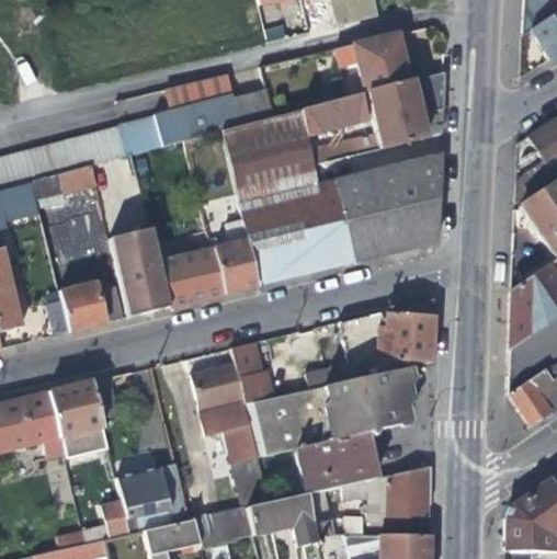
[(334,0),(342,24),(385,12),(381,0),(334,0)]
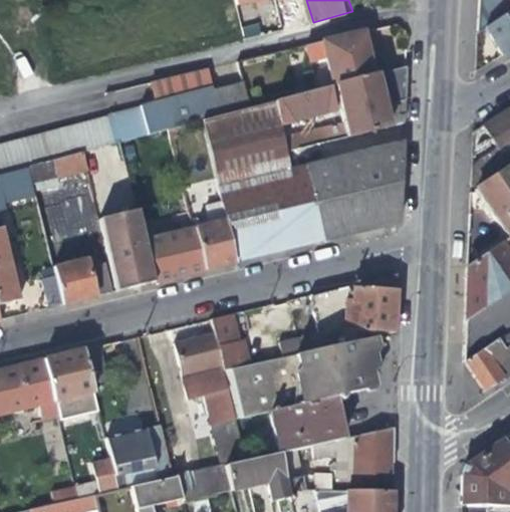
[(479,0),(478,33),(486,28),(509,12),(509,0),(479,0)]
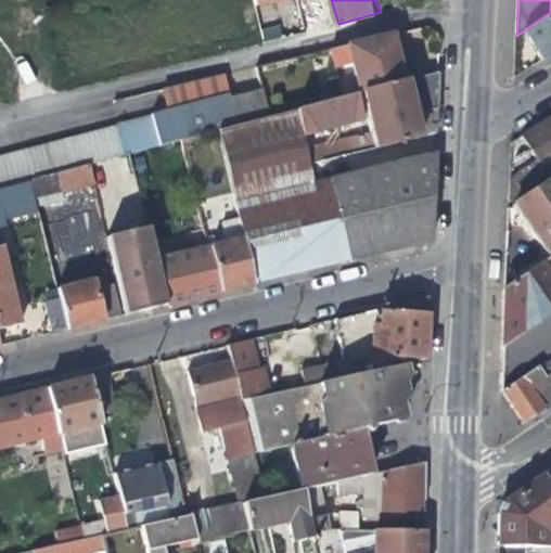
[(550,13),(525,30),(543,61),(550,55),(550,13)]
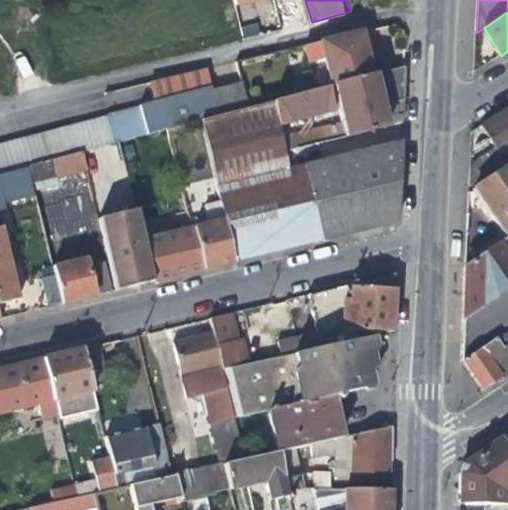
[(366,44),(363,31),(306,45),(311,61),(327,58),(333,84),(374,73),(369,54),(367,44),(366,44)]
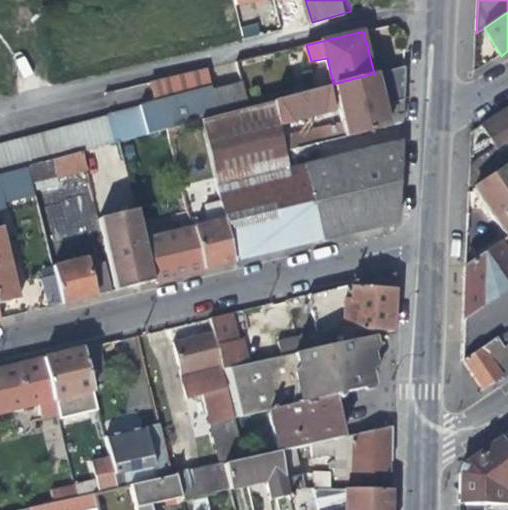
[(339,109),(342,120),(345,135),(401,120),(397,101),(404,98),(405,80),(406,65),(374,73),(333,84),(273,100),(279,124),(339,109)]
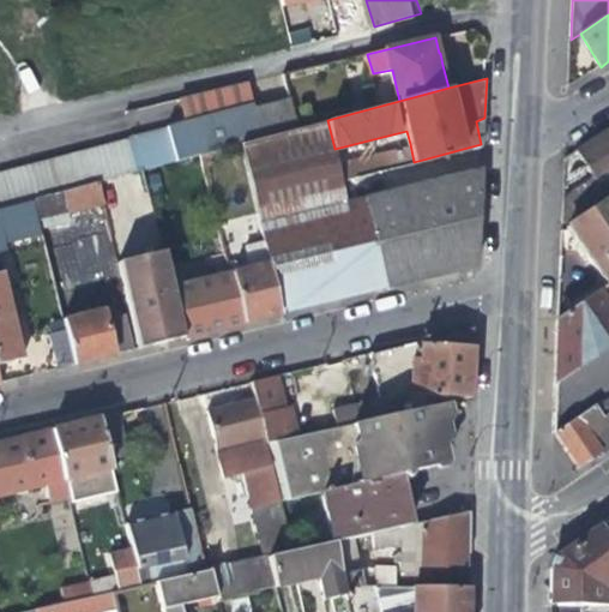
[(203,153),(240,143),(265,136),(257,107),(251,82),(210,91),(181,97),(185,109),(187,120),(132,135),(130,136),(131,141),(138,169),(142,169),(148,167),(203,153)]
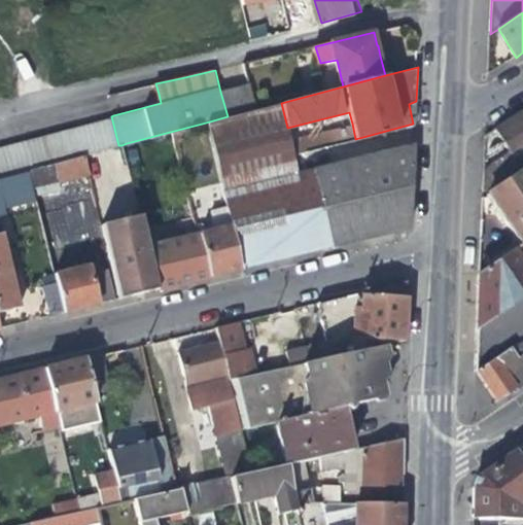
[(249,83),(220,92),(228,116),(256,109),(249,83)]
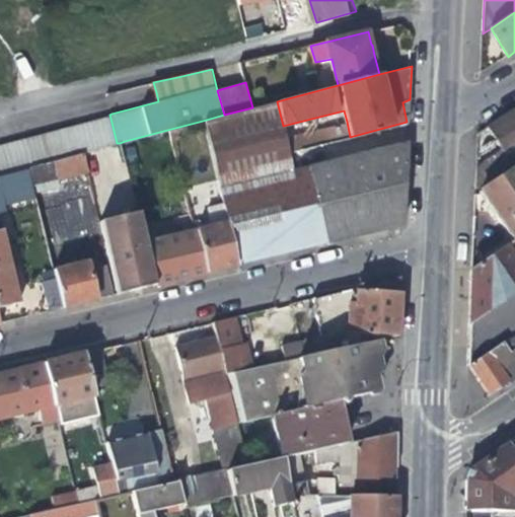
[(292,160),(290,153),(286,137),(283,126),(277,101),(252,107),(224,115),(203,121),(223,202),(238,263),(260,257),(330,240),(392,225),(392,208),(393,194),(394,166),(395,145),(294,169),(292,160)]
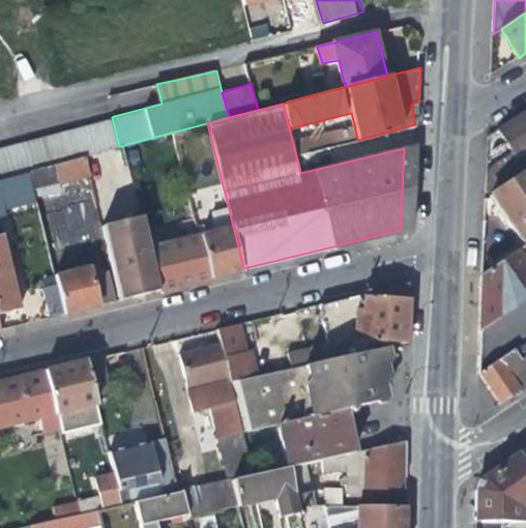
[(515,152),(488,171),(488,193),(525,167),(525,111),(518,116),(499,128),(515,152)]
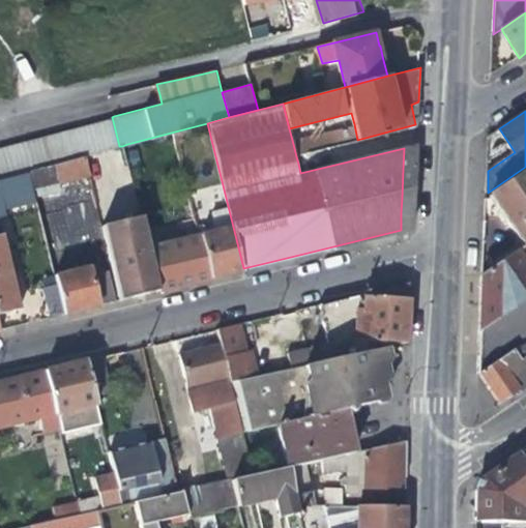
[(113,121),(0,150),(0,177),(2,177),(34,169),(89,154),(119,146),(113,121)]
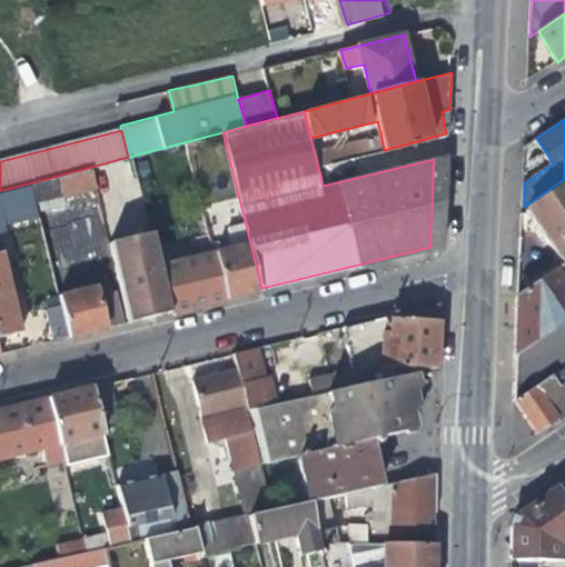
[(380,133),(349,141),(354,158),(384,150),(380,133)]
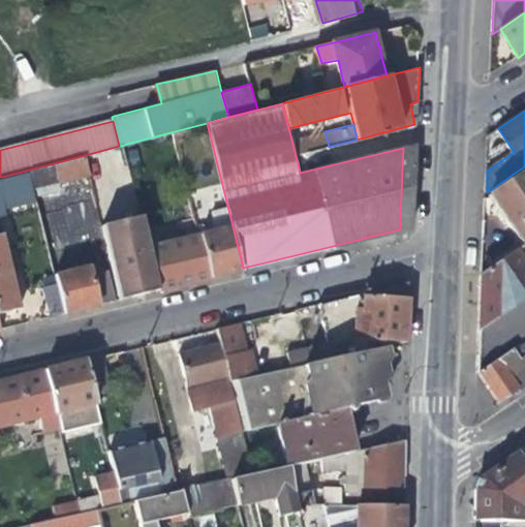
[(325,131),(291,140),(296,156),(329,147),(325,131)]
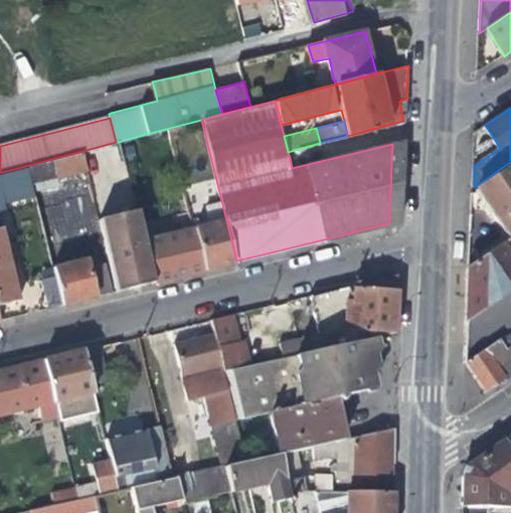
[(91,167),(87,150),(33,164),(37,181),(83,168),(91,167)]
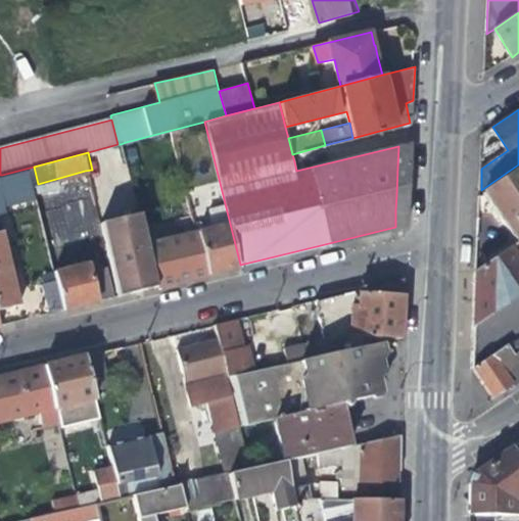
[(503,220),(518,243),(518,170),(484,192),(503,220)]
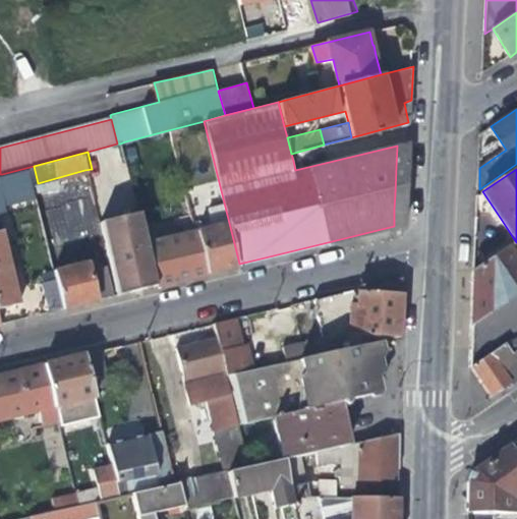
[(197,229),(197,231),(208,272),(224,268),(239,264),(224,203),(208,207),(213,227),(197,229)]
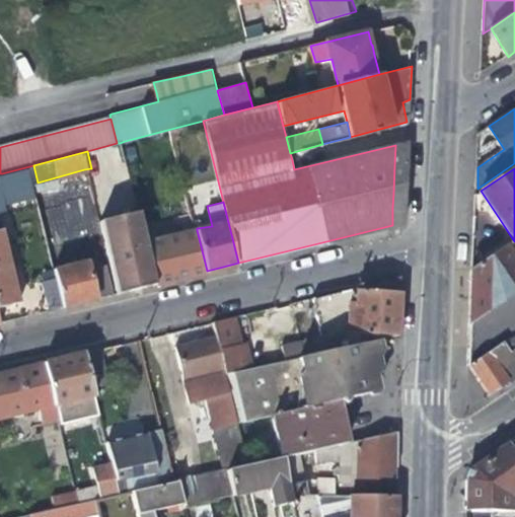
[(0,215),(0,307),(21,303),(17,284),(0,215)]
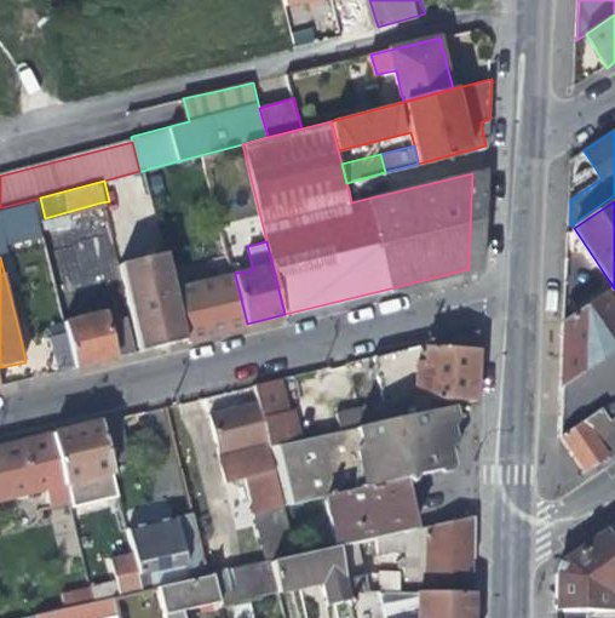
[(126,274),(143,349),(166,343),(189,337),(171,264),(126,274)]
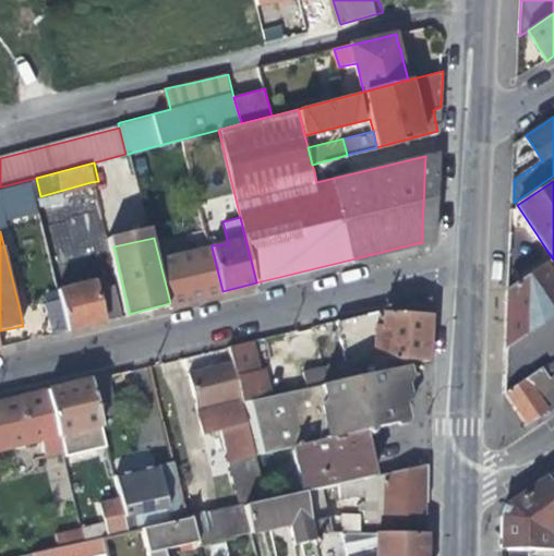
[(159,261),(170,303),(193,298),(223,291),(212,248),(159,261)]
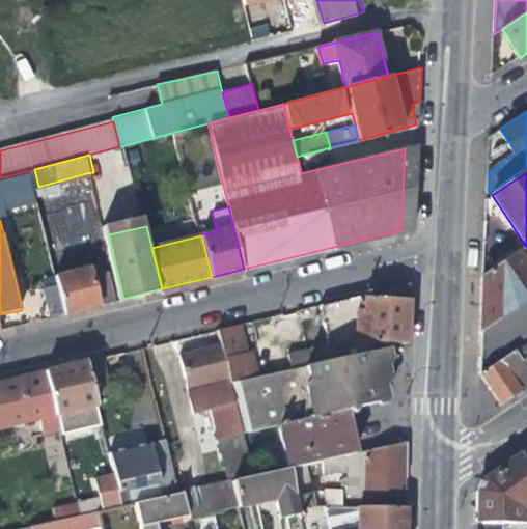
[(526,247),(486,275),(484,301),(483,339),(482,372),(514,351),(516,353),(526,344),(526,247)]
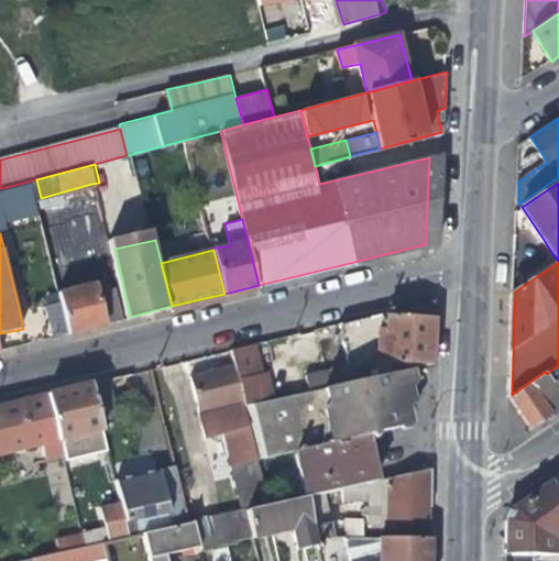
[(62,289),(64,301),(72,330),(91,326),(124,318),(117,288),(100,293),(99,287),(95,288),(94,282),(62,289)]
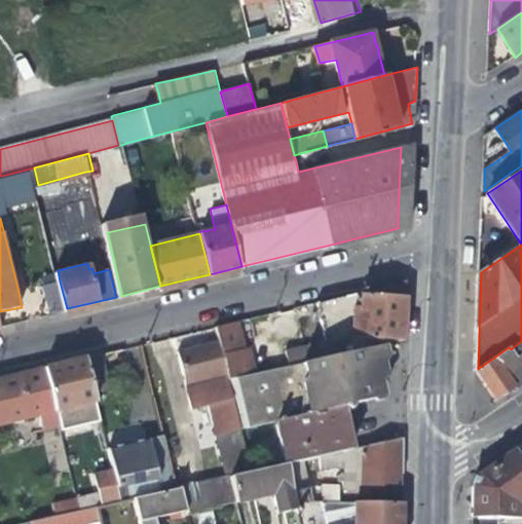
[(298,344),(298,346),(302,362),(374,345),(375,336),(396,337),(406,338),(407,310),(408,278),(400,281),(320,300),(328,337),(298,344)]
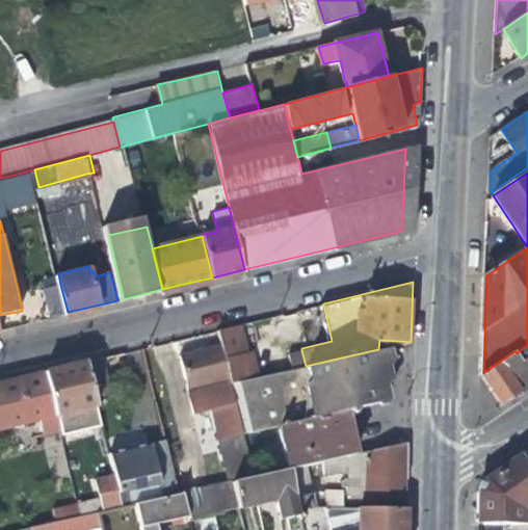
[(46,288),(52,316),(68,312),(60,285),(46,288)]
